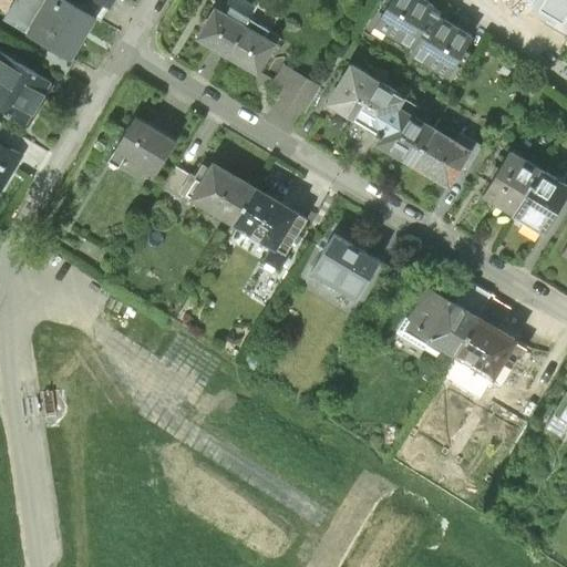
[(64,0),(52,0),(31,37),(73,61),(98,19),(80,9),(64,0)]
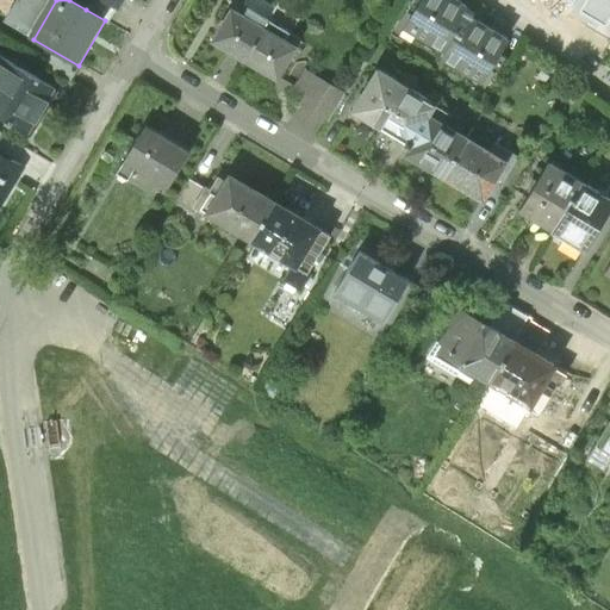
[(91,0),(86,10),(105,20),(110,23),(123,0),(91,0)]
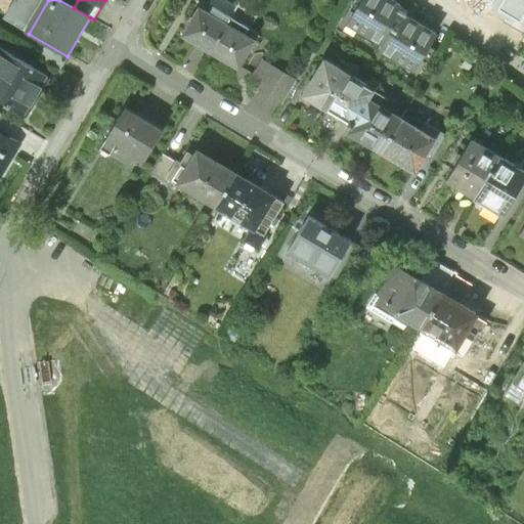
[(436,34),(406,16),(396,10),(399,5),(390,0),(359,0),(347,22),(383,42),(379,48),(415,69),(436,34)]
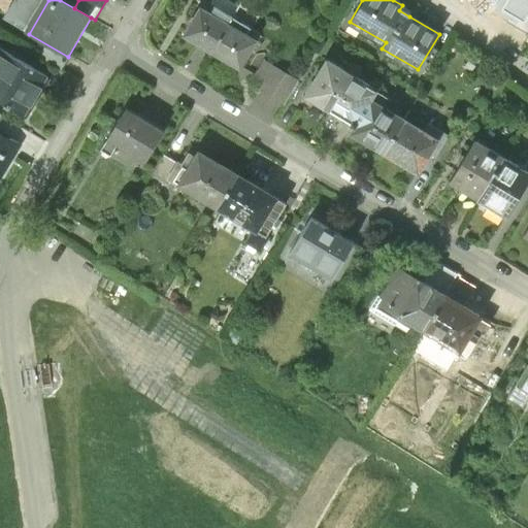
[(185,39),(213,57),(231,28),(202,10),(185,39)]
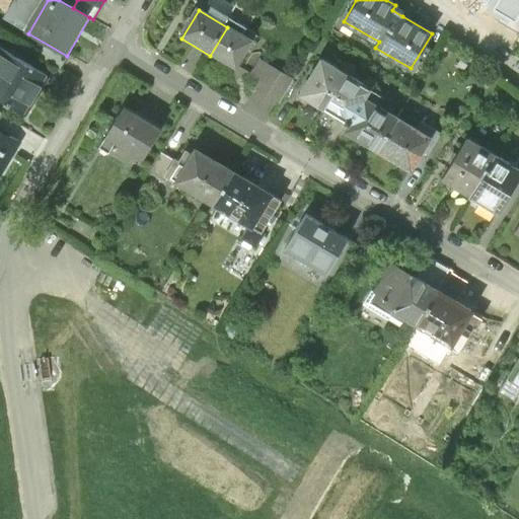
[(253,44),(227,27),(210,56),(237,71),(253,44)]
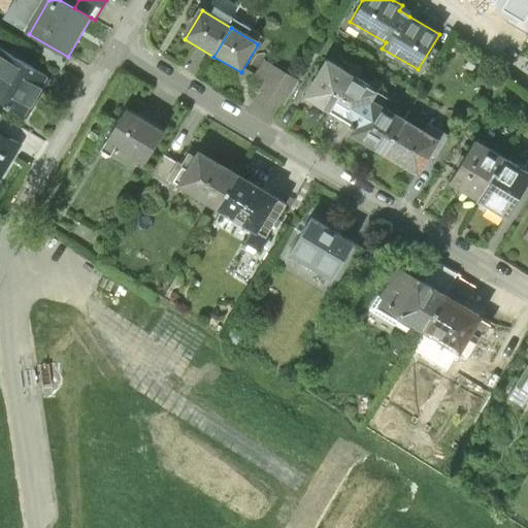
[(0,98),(29,116),(51,79),(0,48),(0,98)]
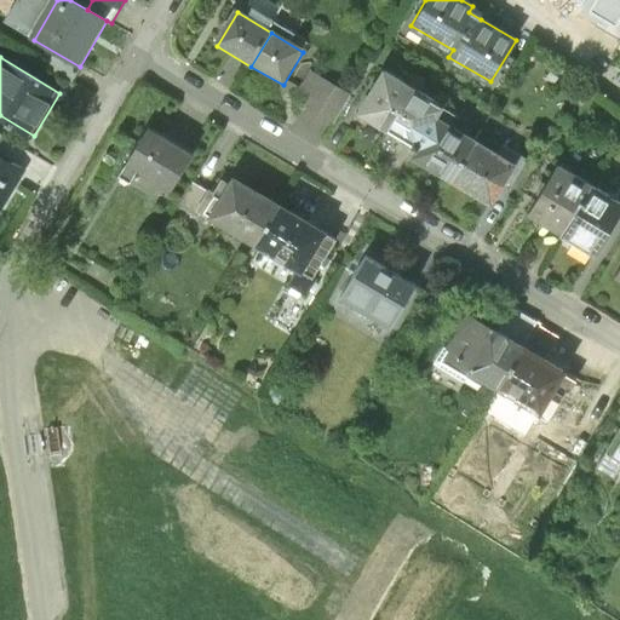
[(360,113),(389,130),(414,89),(385,70),(371,93),(360,113)]
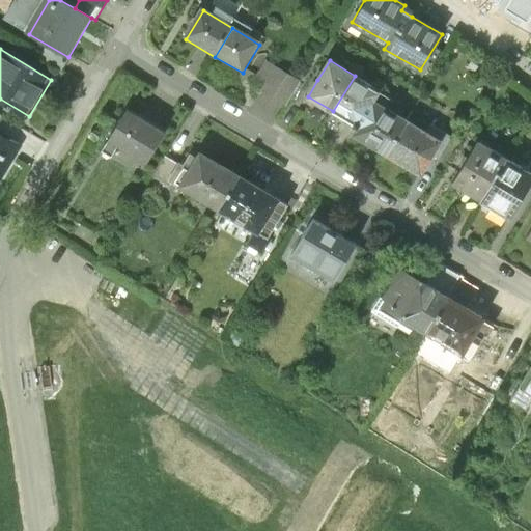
[(301,83),(267,61),(257,76),(269,82),(262,92),(286,107),(294,94),(301,83)]
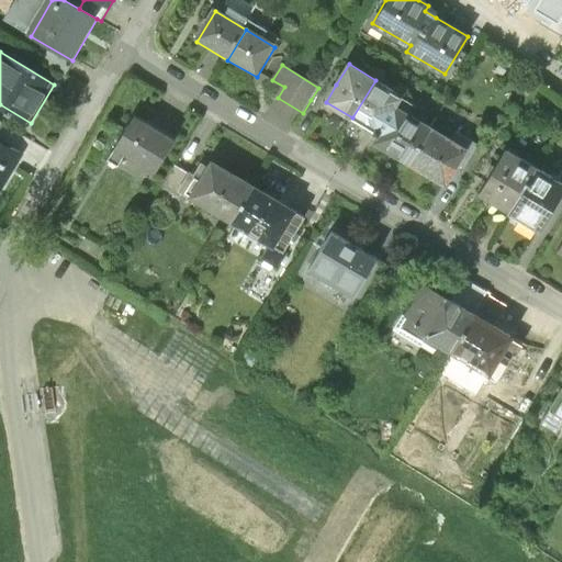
[(325,78),(318,88),(311,100),(323,108),(326,102),(336,85),(325,78)]
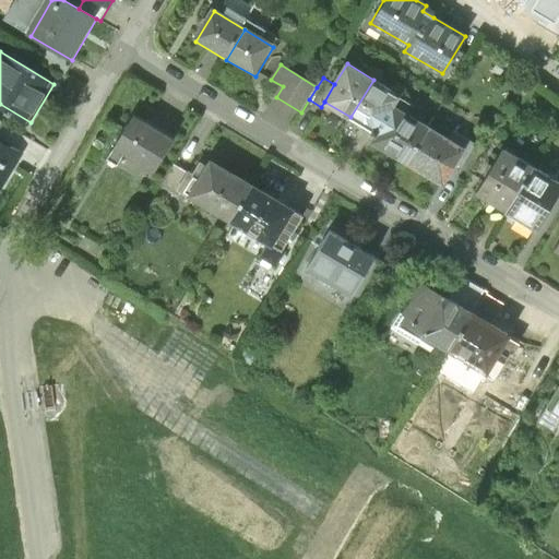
[(385,87),(373,80),(351,117),(378,134),(395,108),(400,100),(383,90),(385,87)]
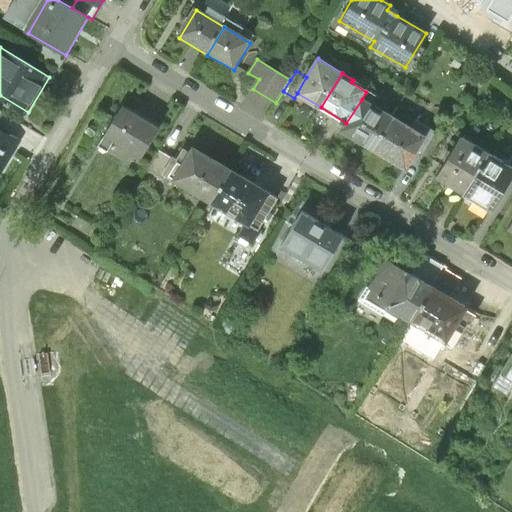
[(341,132),(374,152),(394,119),(362,99),(346,123),(341,132)]
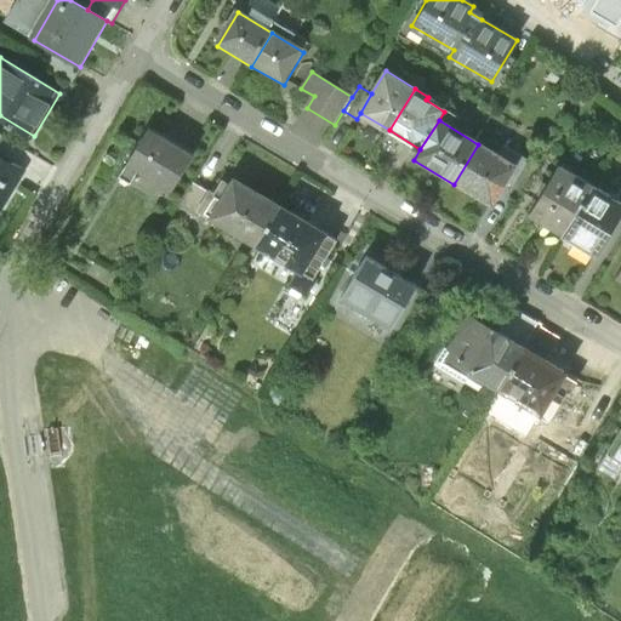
[(192,157),(147,130),(127,163),(172,189),(192,157)]
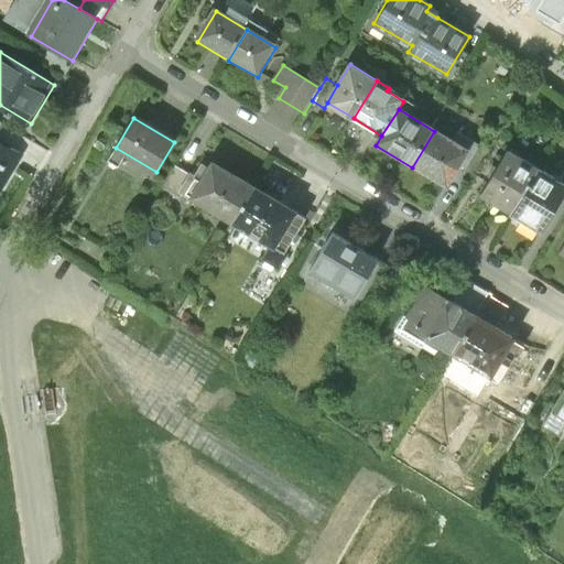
[(454,143),(434,131),(412,167),(446,188),(456,173),(468,152),(454,143)]
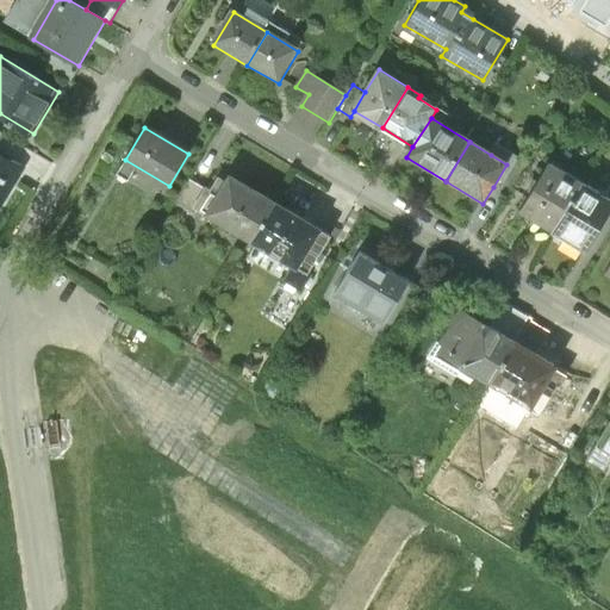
[(497,147),(491,155),(506,165),(493,187),(502,192),(508,181),(521,161),(516,159),(497,147)]
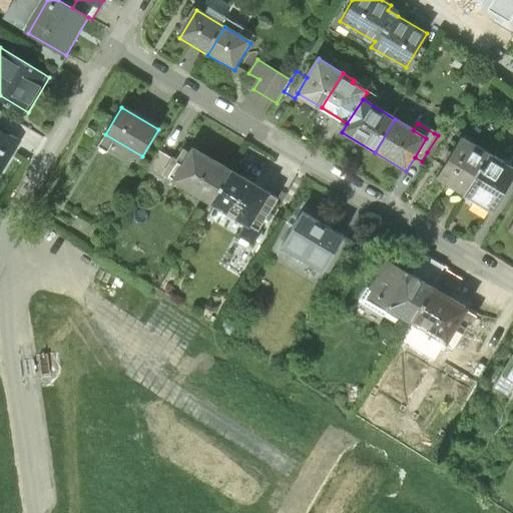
[(0,132),(0,177),(21,143),(11,136),(10,138),(0,132)]
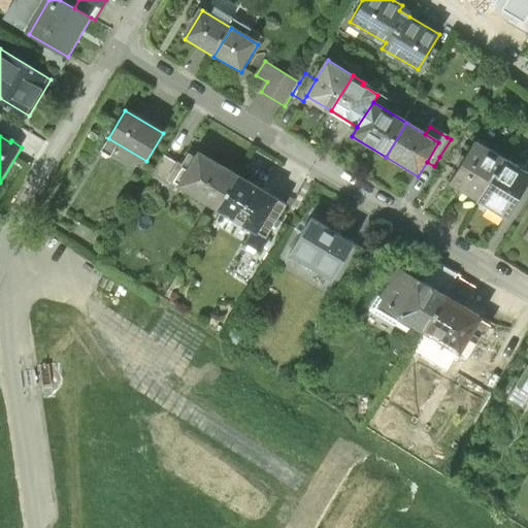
[(451,183),(479,200),(503,159),(475,142),(451,183)]
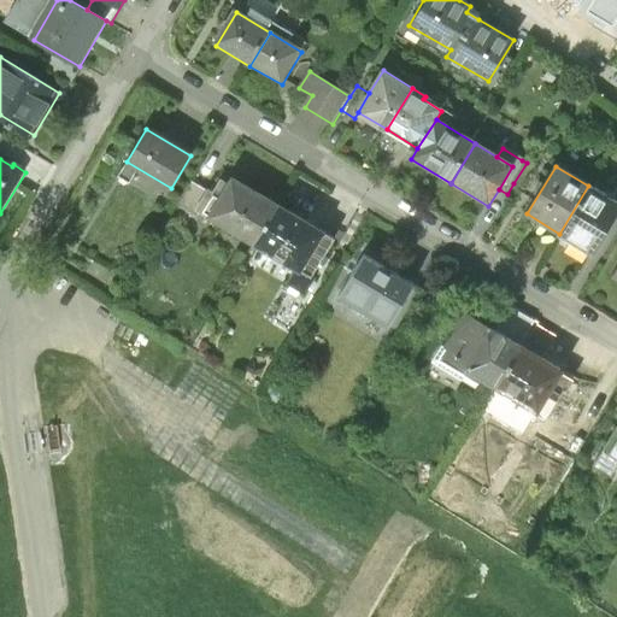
[(209,219),(254,250),(280,210),(233,181),(209,219)]
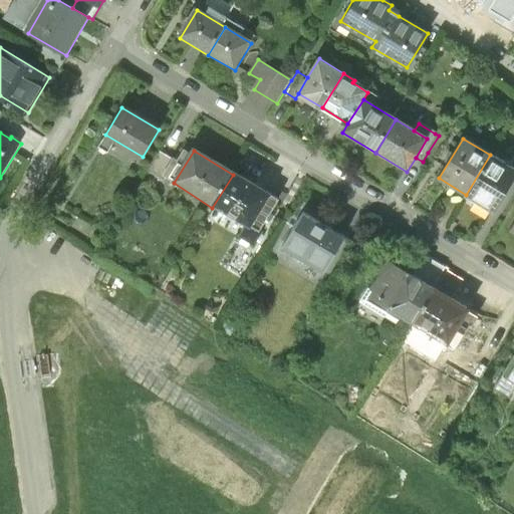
[(174,161),(161,153),(148,174),(161,182),(174,161)]
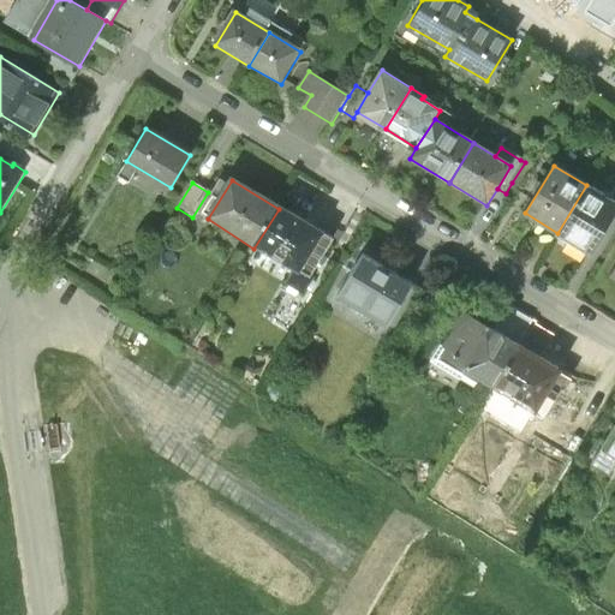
[(614,203),(605,197),(586,185),(557,233),(590,252),(614,210),(614,203)]
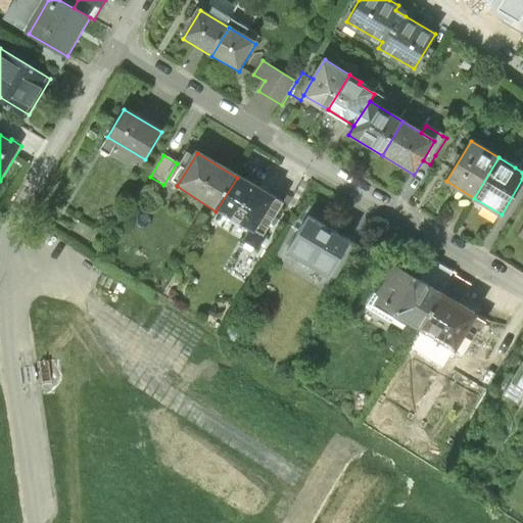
[(276,202),(237,178),(216,211),(250,233),(254,236),(256,233),(276,202)]
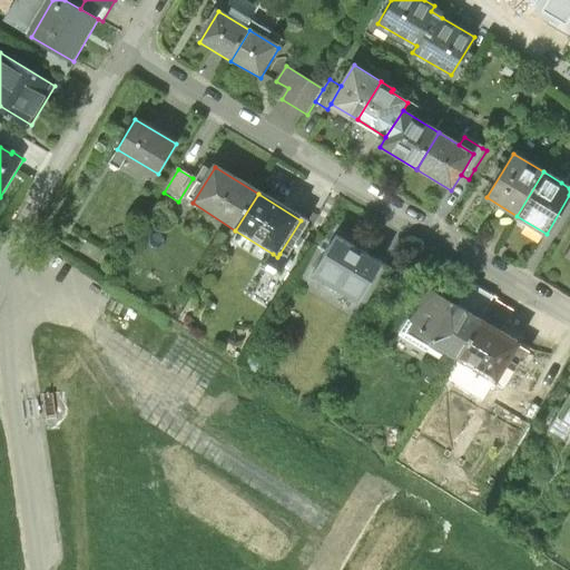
[(380,267),(335,239),(313,276),(356,303),(380,267)]
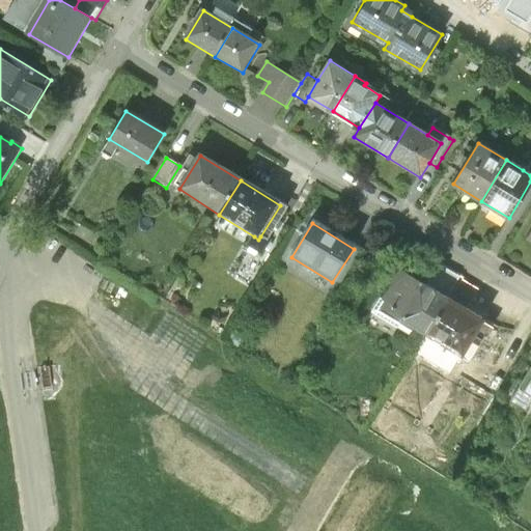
[(271,243),(260,236),(258,240),(254,236),(248,247),(262,256),(271,243)]
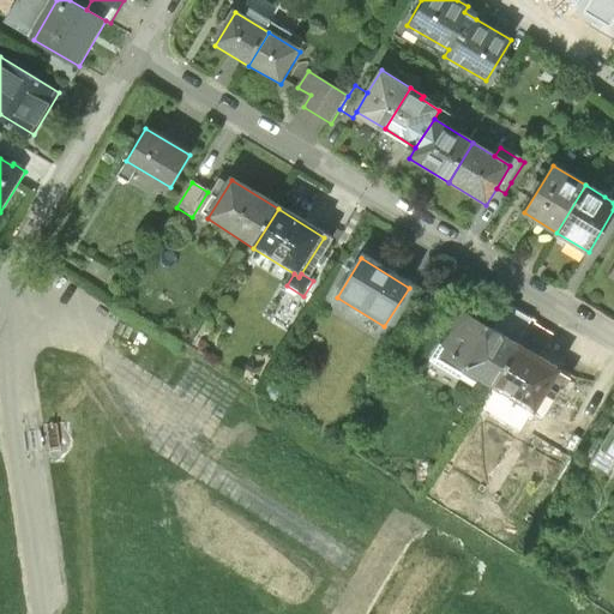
[(503,307),(488,331),(519,349),(534,326),(503,307)]
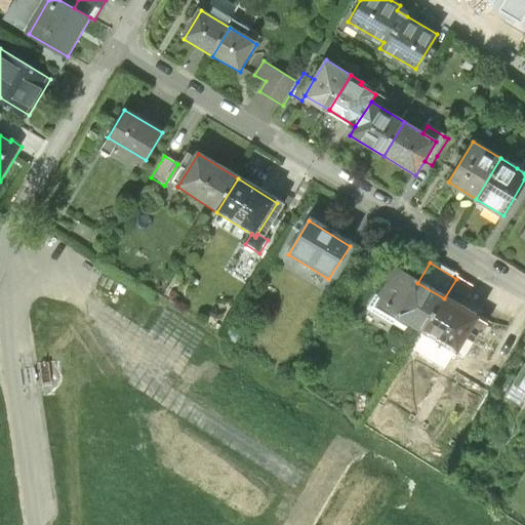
[(372,306),(422,335),(444,298),(417,283),(395,269),(372,306)]
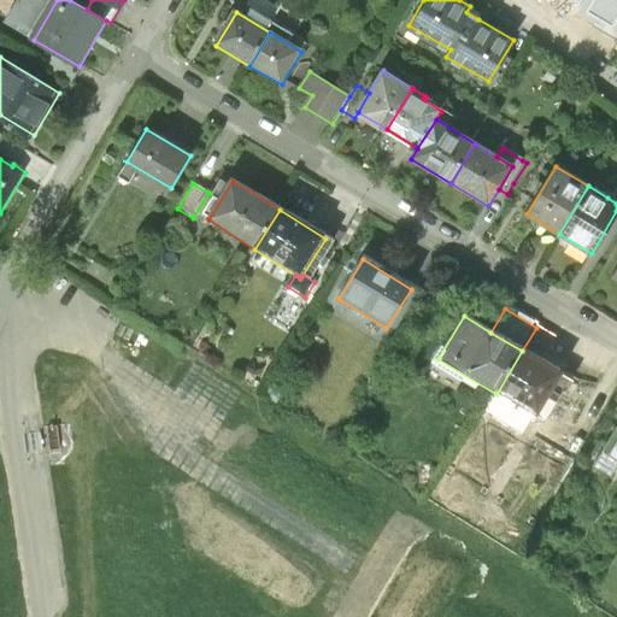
[(556,339),(536,328),(522,351),(541,363),(556,339)]
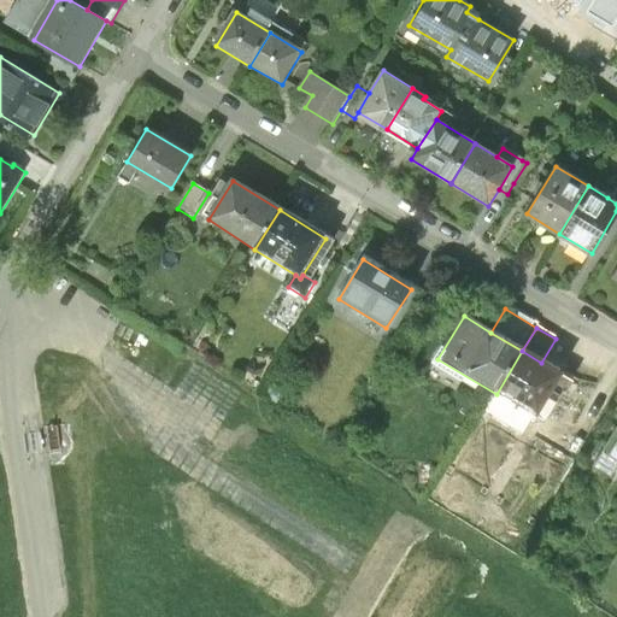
[(541,363),(522,351),(497,394),(536,418),(563,376),(541,363)]
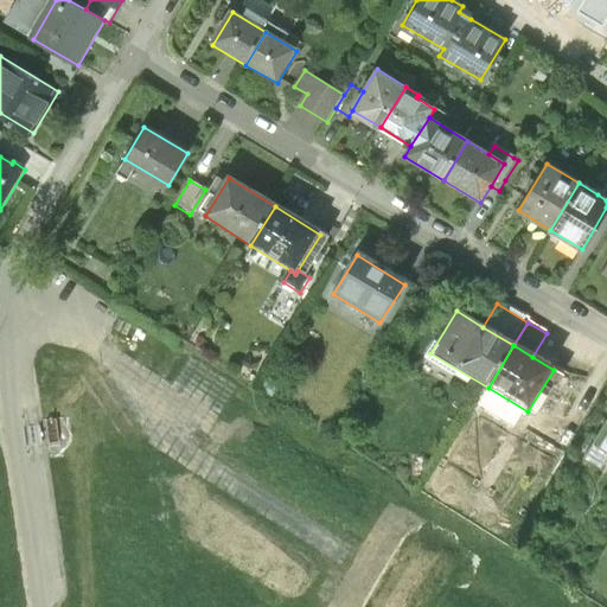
[(604,472),(606,466),(606,422),(583,460),(604,472)]
